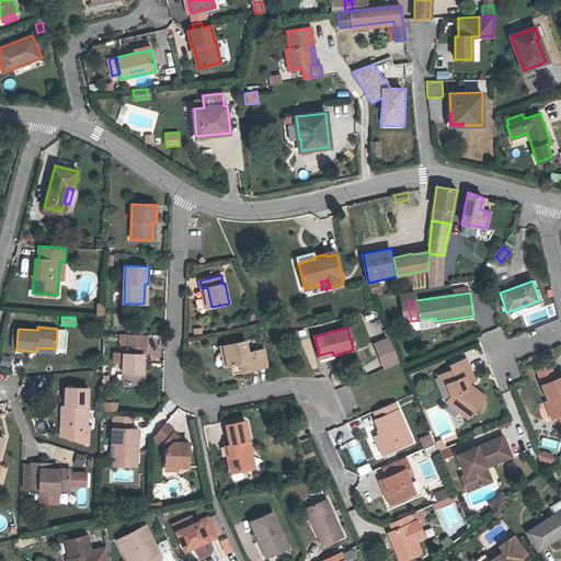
[(142,385),(144,355),(146,355),(147,335),(126,334),(126,353),(124,353),(123,385),(142,385)]
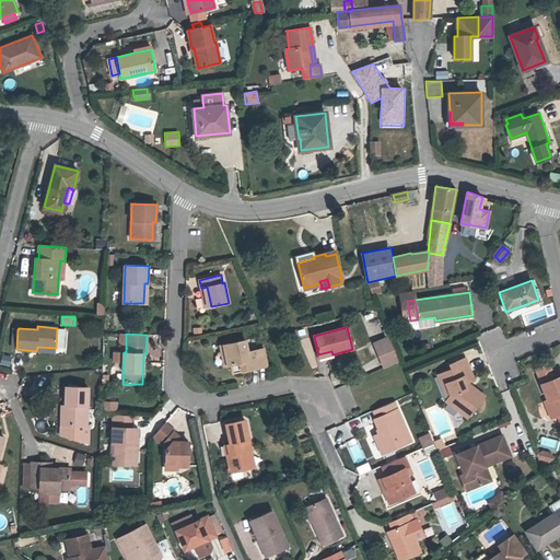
[(399,361),(389,337),(374,343),(384,368),(399,361)]
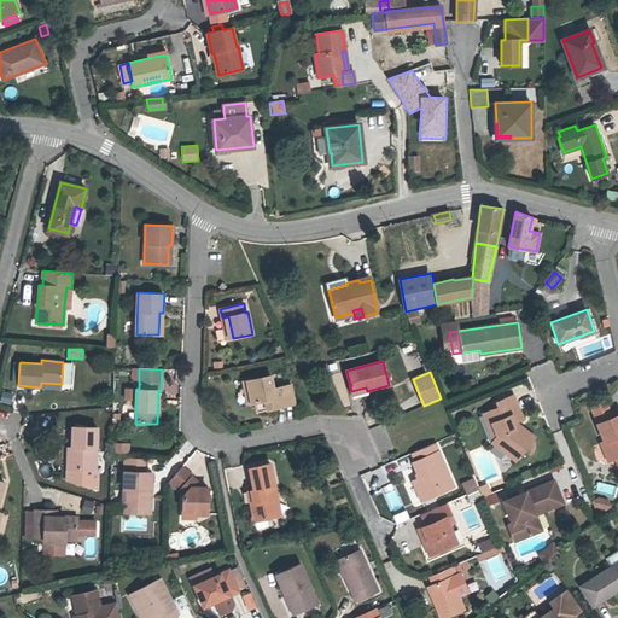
[(295,404),(291,384),(274,389),(270,375),(248,382),(252,404),(256,403),(270,400),(272,409),(295,404)]
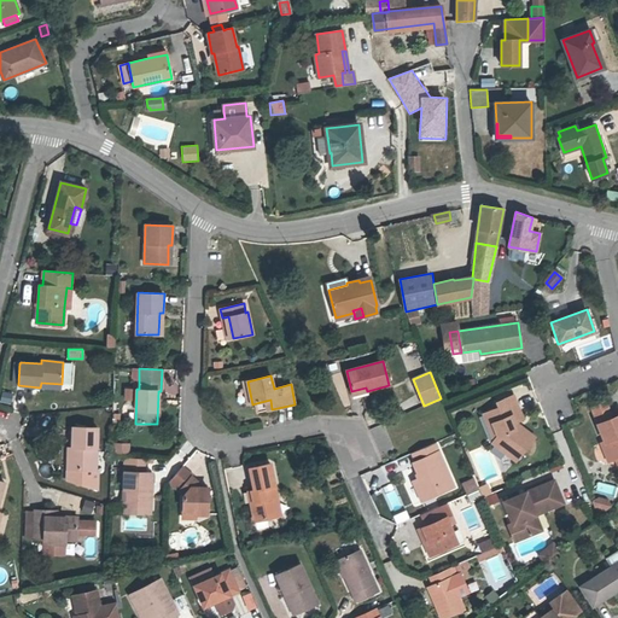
[(1,392),(0,397),(0,402),(9,403),(10,394),(1,392)]
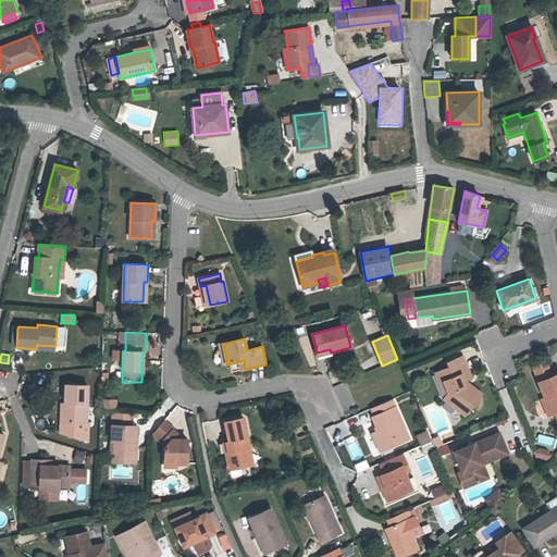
[(465,381),(472,378),(463,357),(447,363),(449,368),(440,372),(449,393),(446,397),(444,399),(466,416),(482,394),(469,384),(467,385),(465,381)]
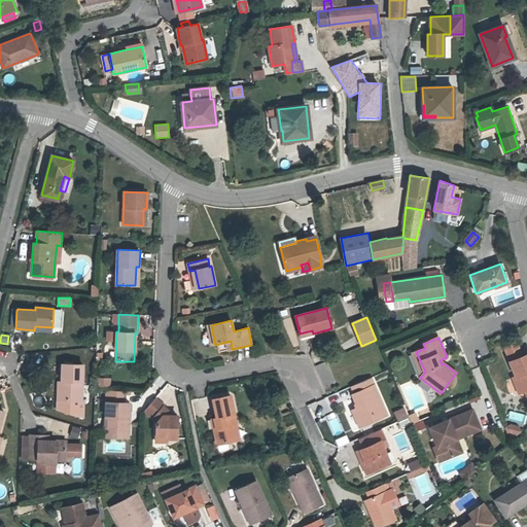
[(232,349),(231,341),(218,344),(220,351),(232,349)]
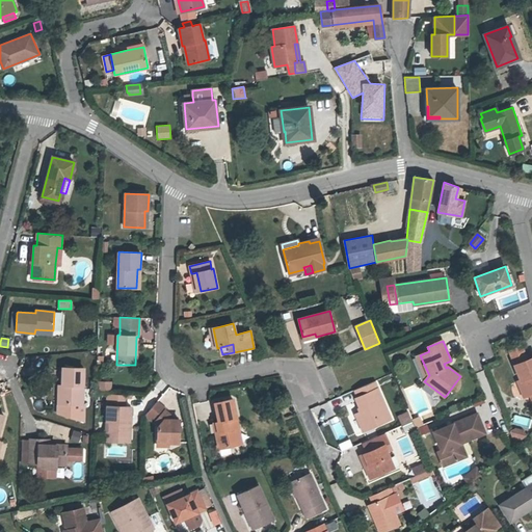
[(527,361),(521,347),(510,351),(515,365),(527,361)]
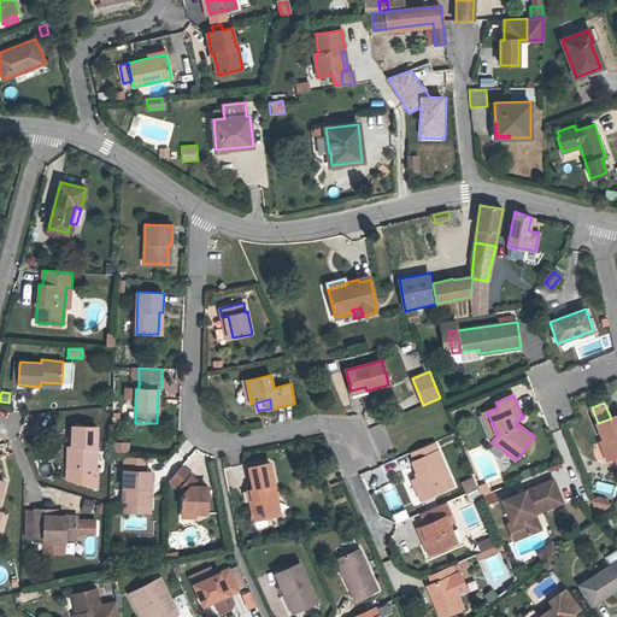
[(498,435),(487,412),(483,413),(494,440),(498,435)]
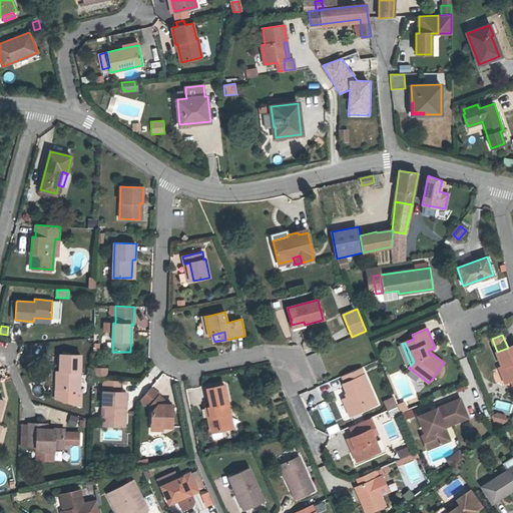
[(512,380),(512,345),(508,348),(497,352),(496,352),(502,367),(504,370),(506,370),(510,381),(512,380)]
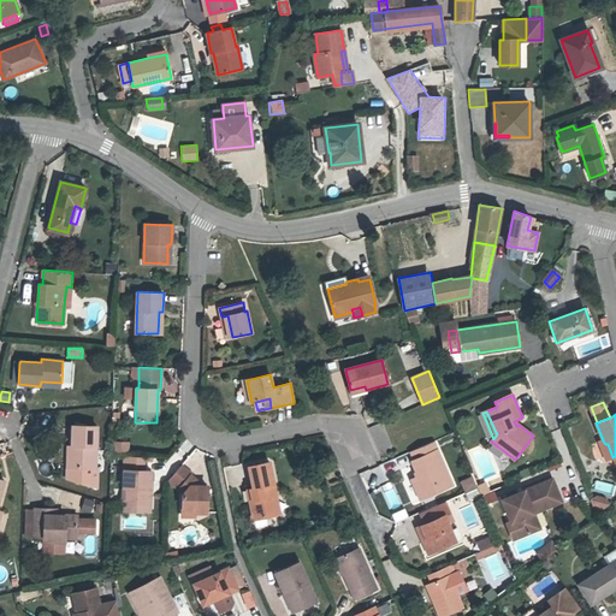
[(95,468),(98,426),(72,426),(72,450),(71,467),(67,467),(66,479),(98,489),(99,468),(95,468)]
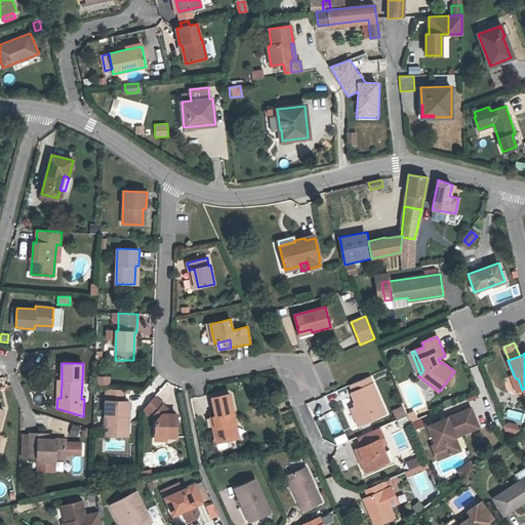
[(386,413),(369,375),(350,385),(353,392),(351,393),(357,406),(351,408),(359,426),(386,413)]
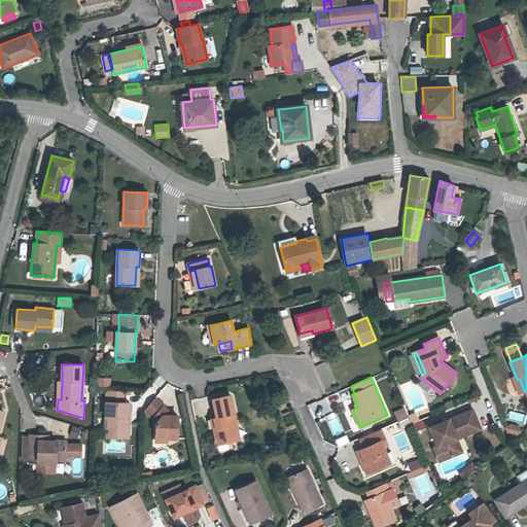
[(524,391),(520,380),(518,380),(516,377),(513,378),(519,393),(524,391)]
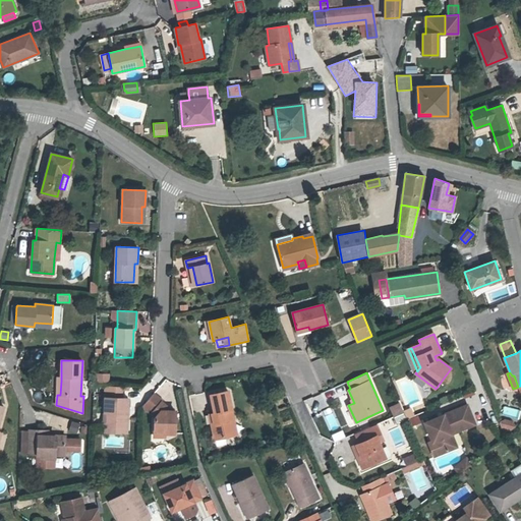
[(108,384),(109,374),(97,373),(97,383),(108,384)]
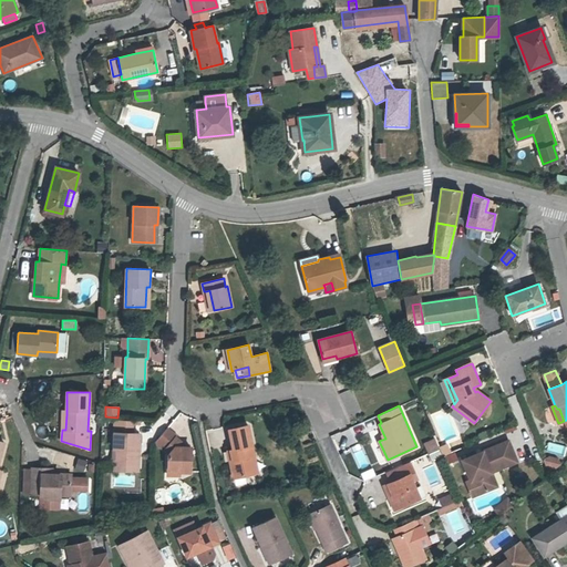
[(137,465),(140,433),(132,433),(132,421),(115,420),(113,464),(137,465)]
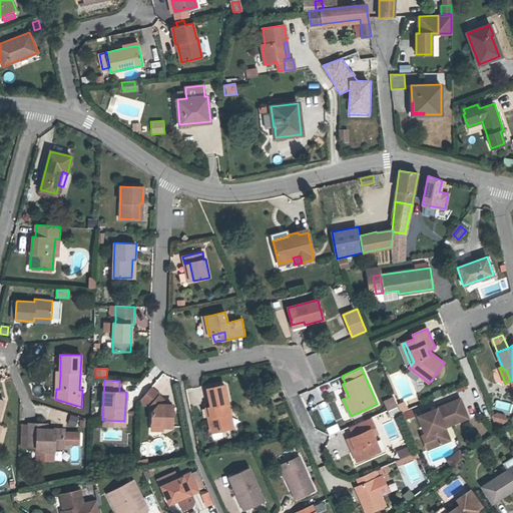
[(230,413),(224,385),(207,389),(211,407),(208,408),(210,417),(208,418),(211,433),(230,429),(227,414),(230,413)]
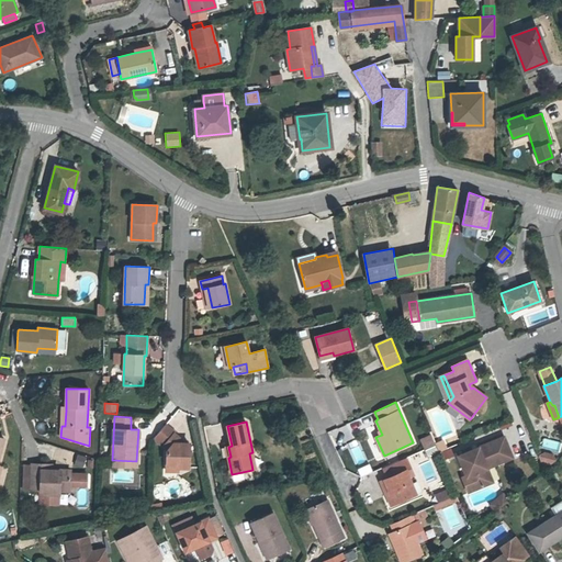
[(329,433),(336,446),(352,437),(346,424),(329,433)]
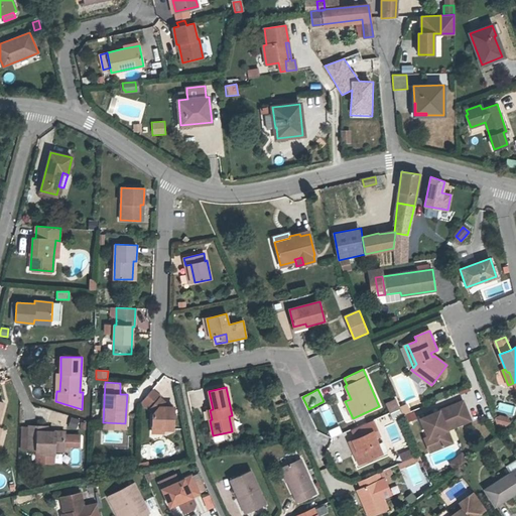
[(167,406),(163,403),(164,402),(151,390),(141,402),(154,413),(153,414),(153,425),(163,426),(163,428),(173,429),(174,407),(167,406)]
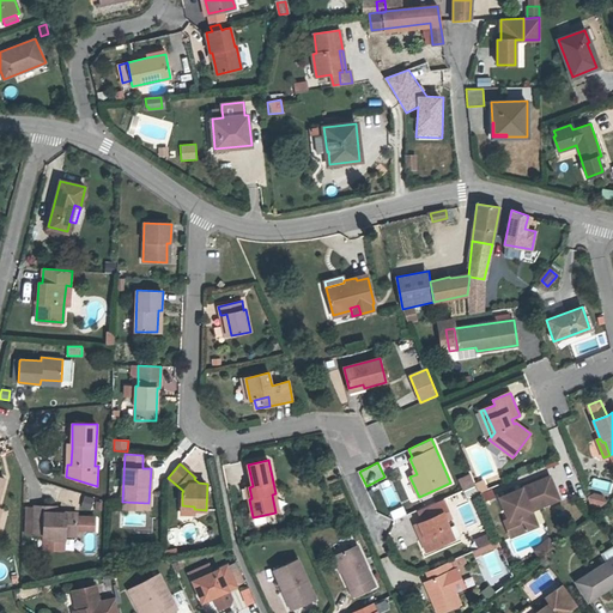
[(474,485),(469,474),(459,479),(463,490),(474,485)]
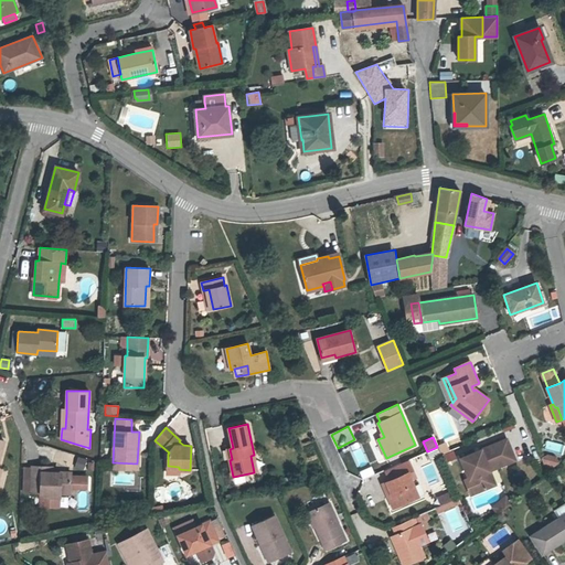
[(498,467),(515,459),(507,439),(480,450),(481,452),(477,455),(476,452),(460,458),(469,479),(472,477),(478,491),(491,486),(486,471),(488,467),(496,464),(498,467)]
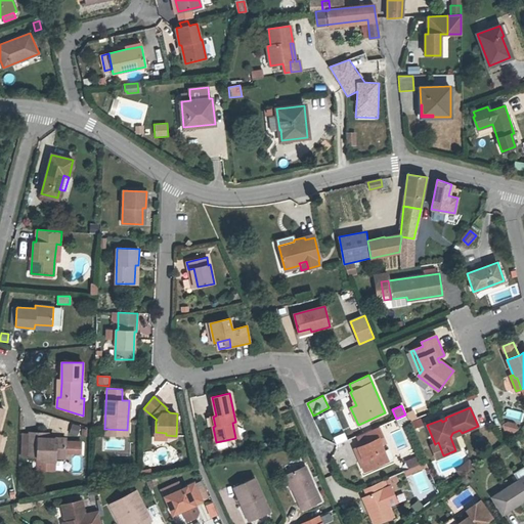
[(505,418),(522,421),(523,411),(507,408),(505,418)]
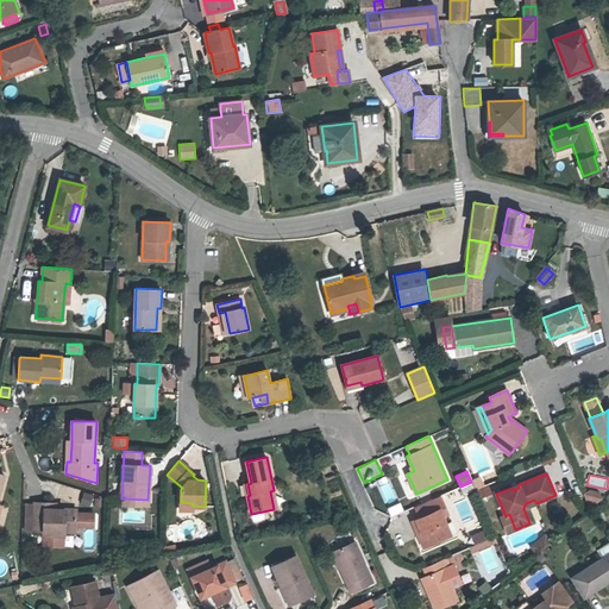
[(473,488),(471,482),(460,487),(459,487),(463,494),(475,489),(473,488)]
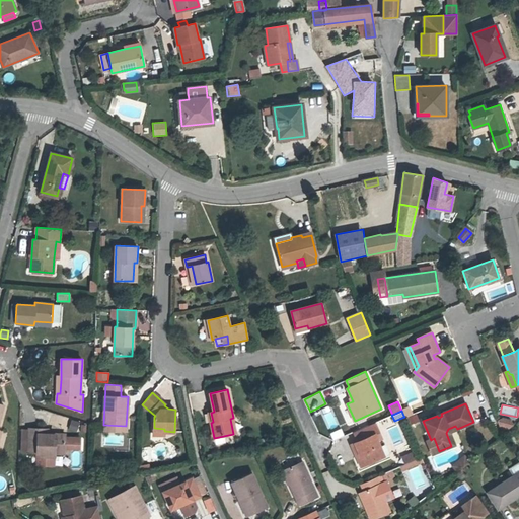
[(501,420),(508,429),(513,425),(506,416),(501,420)]
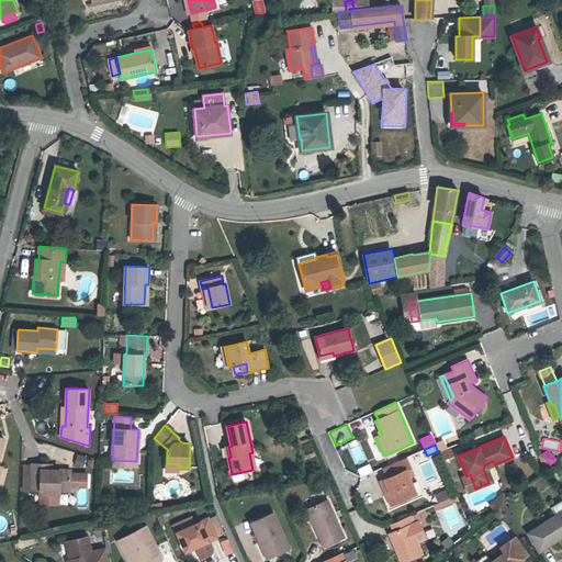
[(76,453),(75,464),(85,467),(86,456),(76,453)]
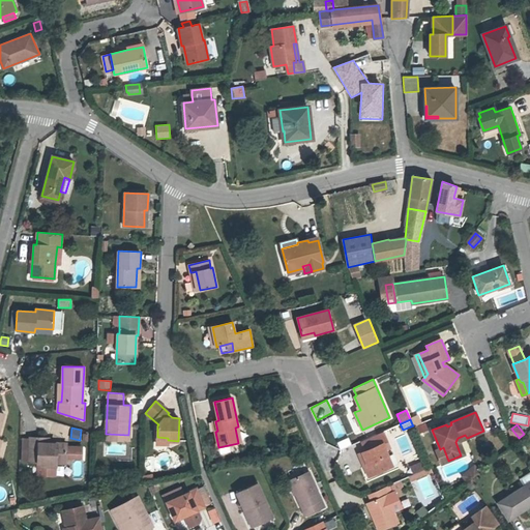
[(392,466),(385,449),(383,444),(387,442),(383,432),(363,440),(367,450),(359,453),(364,466),(370,463),(375,474),(392,466)]
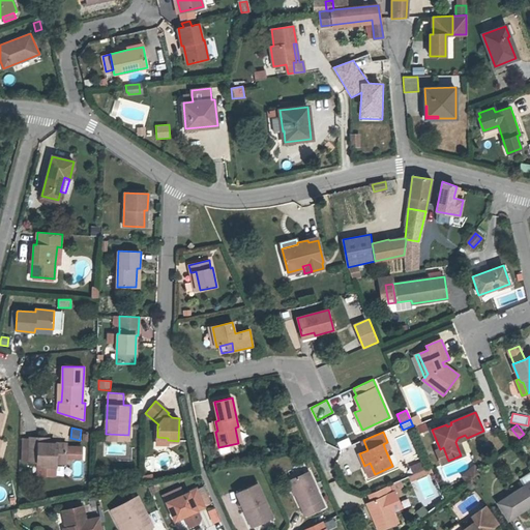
[(465,454),(459,441),(467,438),(465,435),(458,438),(455,442),(461,455),(465,454)]
